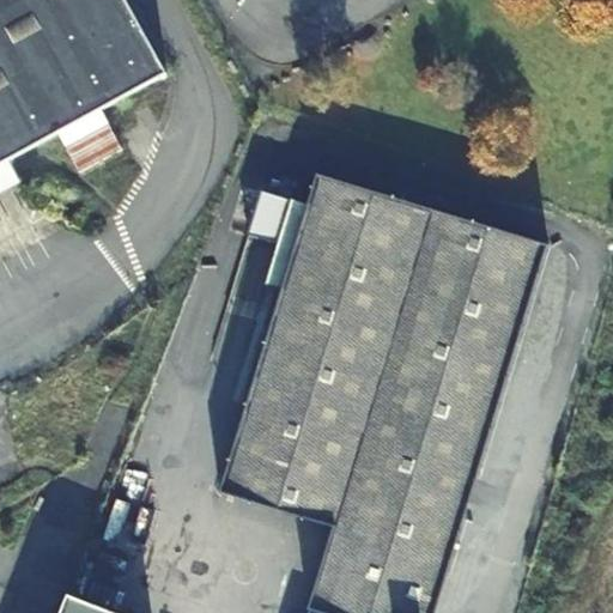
[(0,0),(0,167),(153,77),(108,0),(0,0)]
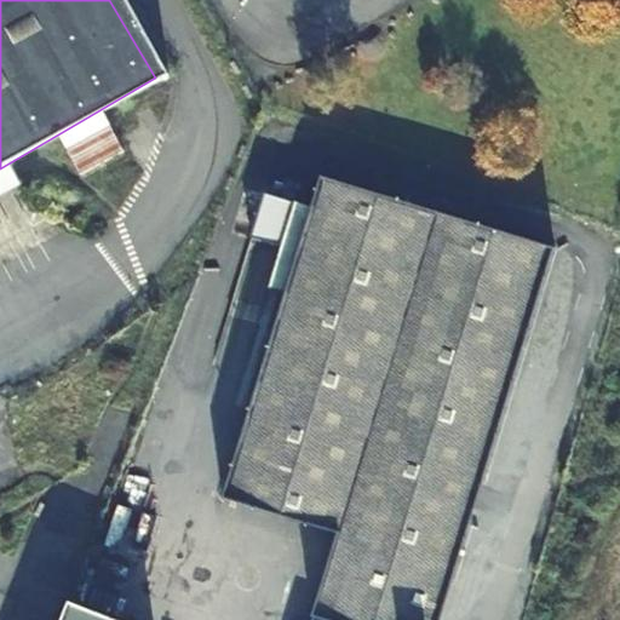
[(97,130),(55,154),(69,181),(113,155),(97,130)]
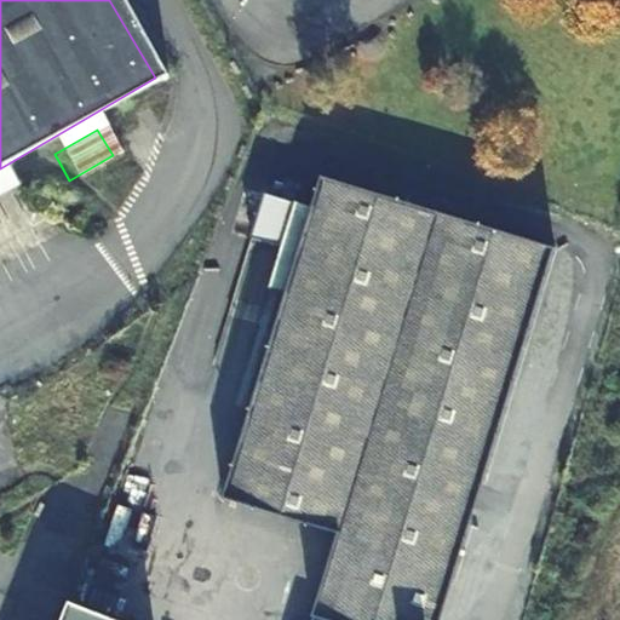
[(323,521),(294,606),(336,619),(423,619),(554,247),(323,167),(213,482),(323,521)]
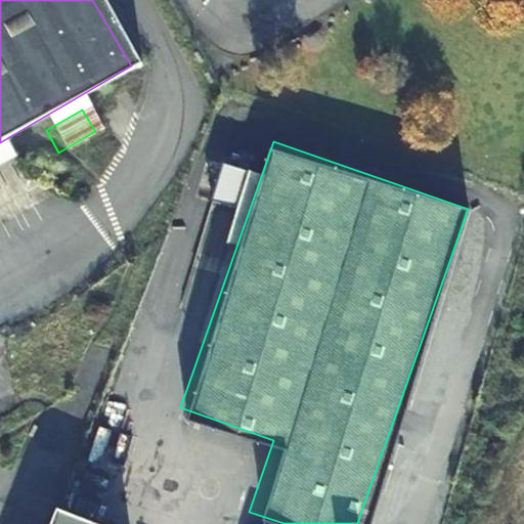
[(94,523),(53,508),(47,523),(94,523)]
